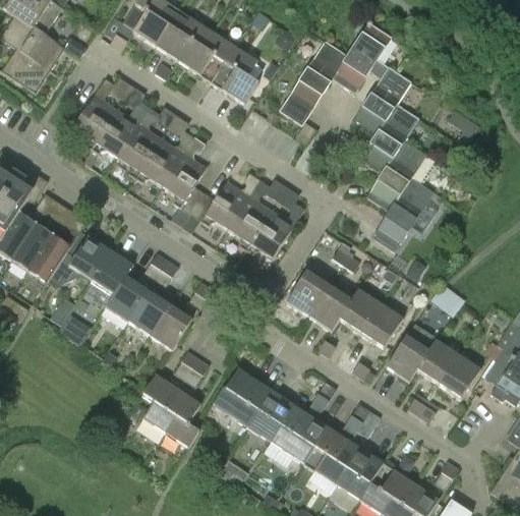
[(61,7),(50,0),(0,0),(0,5),(12,14),(44,35),(44,34),(61,7)]
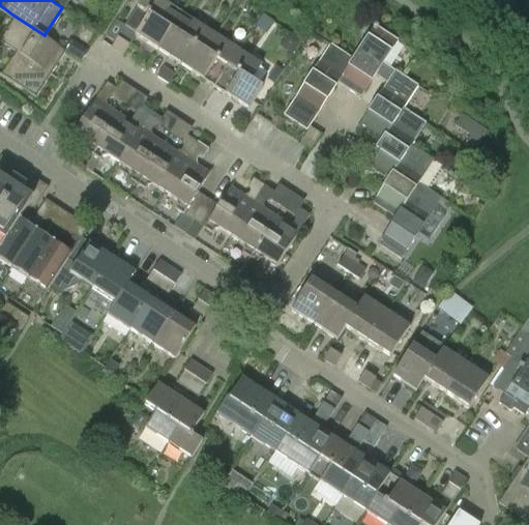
[(157,48),(182,10),(166,0),(140,0),(137,5),(125,23),(112,45),(122,52),(135,33),(157,48)]
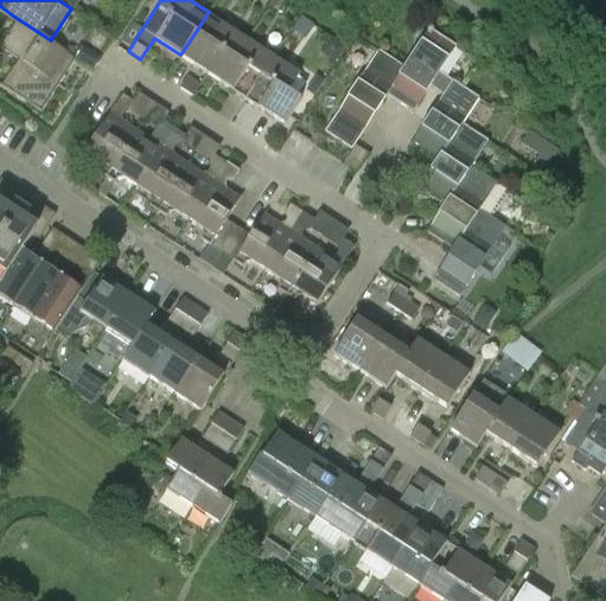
[(248,37),(209,12),(180,55),(206,71),(222,48),(235,56),(248,37)]
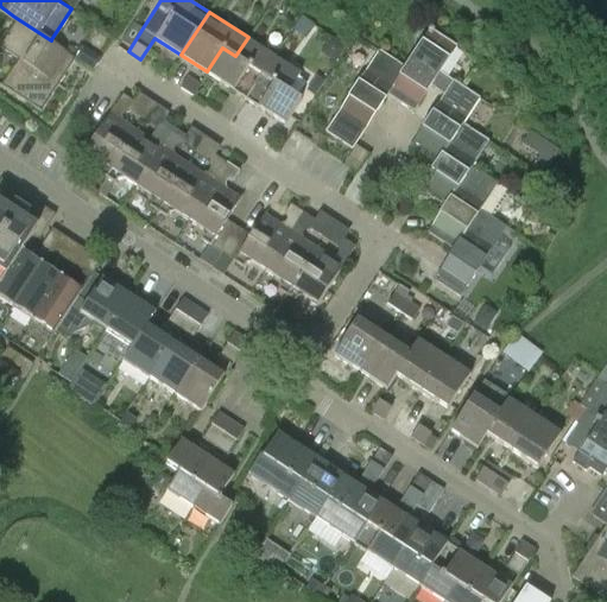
[(51,40),(14,17),(0,39),(0,45),(17,56),(0,81),(0,82),(40,108),(75,55),(51,39),(51,40)]
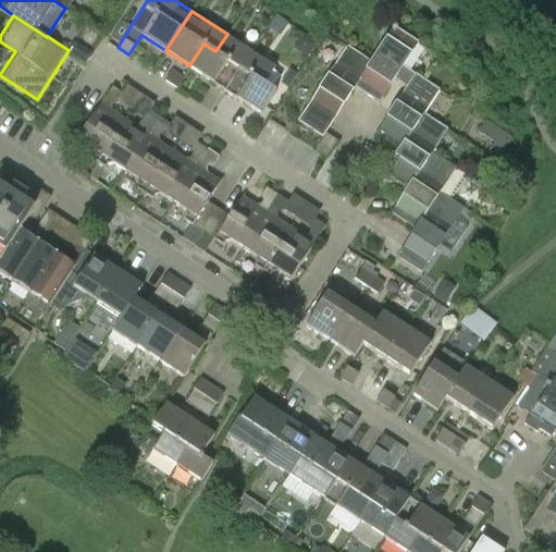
[(371,58),(356,84),(379,99),(395,76),(407,84),(416,71),(403,63),(419,39),(394,24),(371,58)]
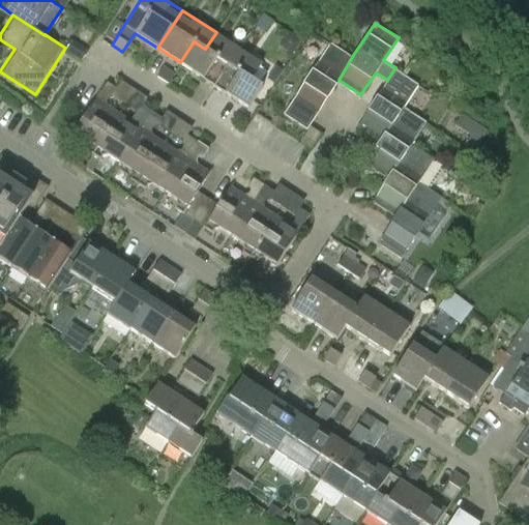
[(238,47),(216,32),(205,49),(194,41),(180,62),(213,84),(238,47)]
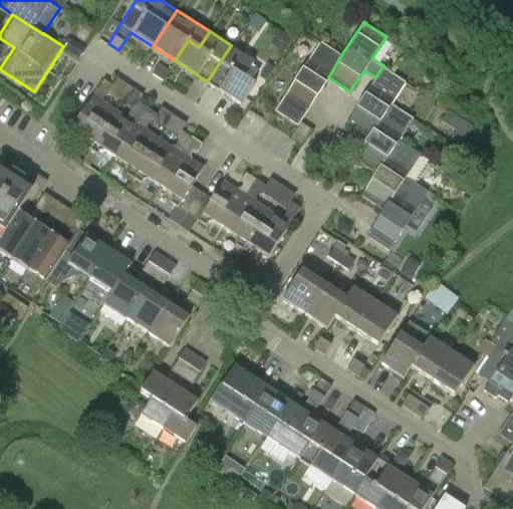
[(328,77),(342,53),(321,39),(275,108),(298,122),(328,77)]
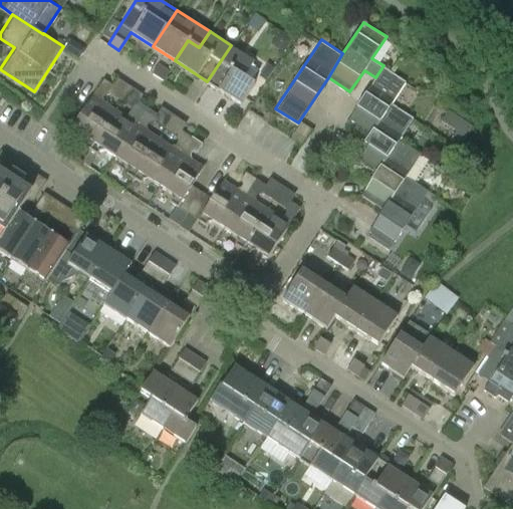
[(253,60),(231,45),(207,81),(241,103),(254,82),(243,75),(253,60)]
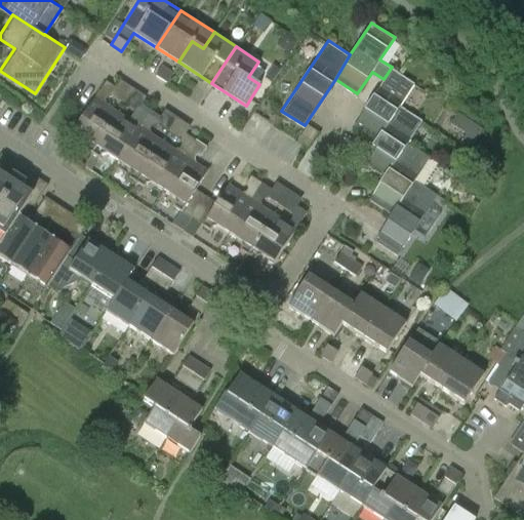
[(162,63),(156,73),(167,80),(173,70),(162,63)]
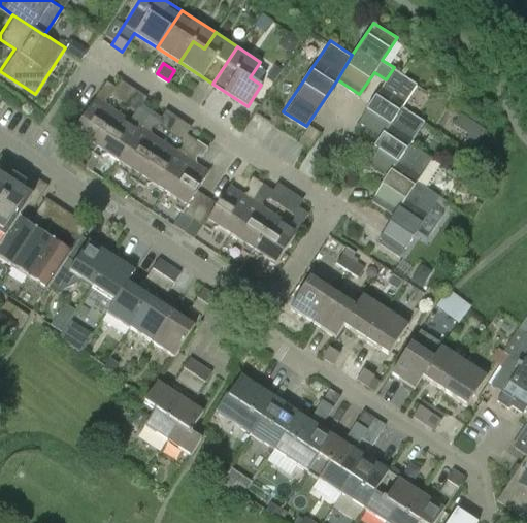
[(379,139),(402,105),(417,83),(394,67),(386,79),(356,124),(379,139)]
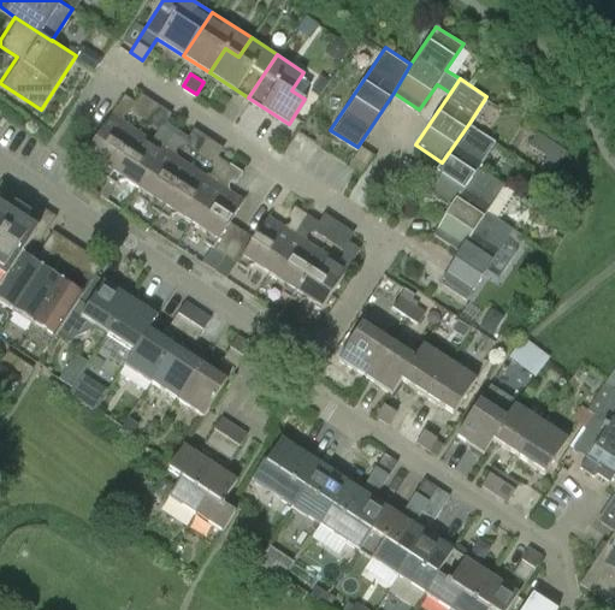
[(108,177),(139,130),(125,120),(137,101),(124,93),(86,152),(100,160),(101,167),(99,171),(108,177)]
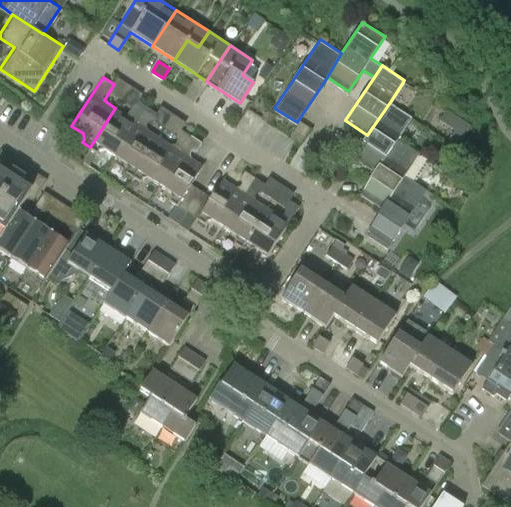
[(126,115),(115,108),(90,147),(97,151),(99,149),(104,147),(115,154),(147,106),(136,99),(126,115)]
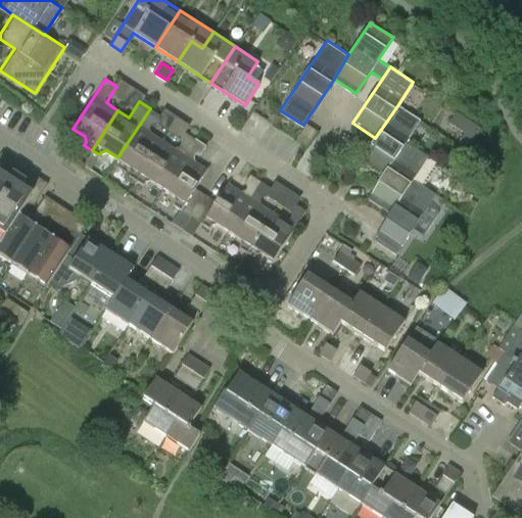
[(361,159),(382,174),(406,141),(421,119),(398,104),(375,138),(361,159)]
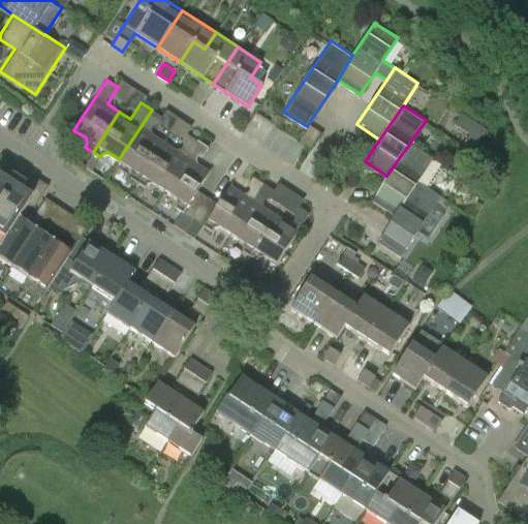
[(137,181),(163,141),(153,133),(163,117),(152,110),(119,159),(130,166),(132,173),(130,176),(137,181)]
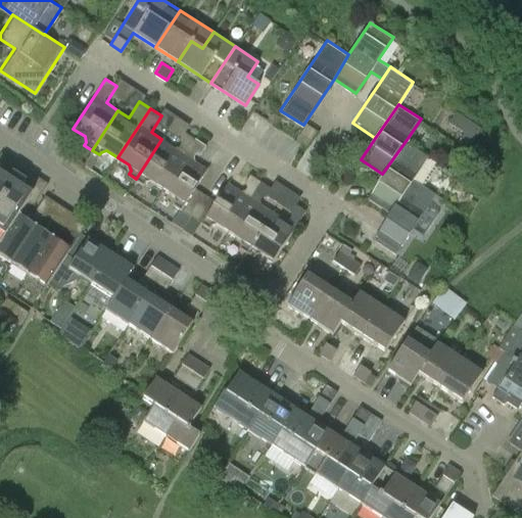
[(151,180),(162,187),(195,137),(184,130),(173,146),(161,139),(136,179),(143,184),(146,180),(151,180)]
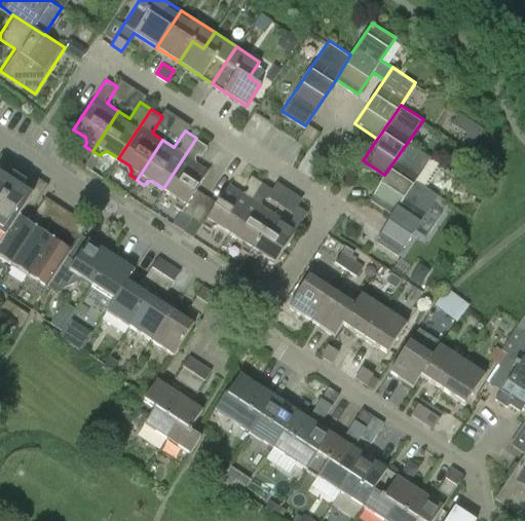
[(192,216),(207,194),(195,187),(208,169),(196,161),(207,145),(196,138),(163,188),(175,195),(177,200),(174,205),(182,209),(192,216)]
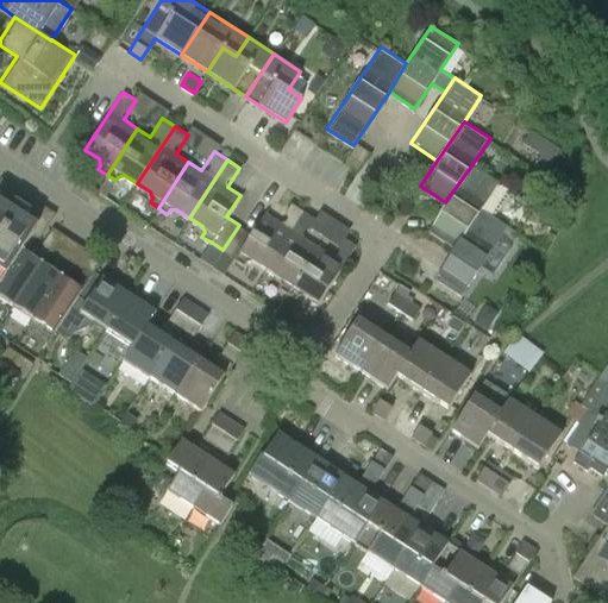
[(455,245),(482,207),(499,182),(472,164),(445,202),(428,228),(455,245)]
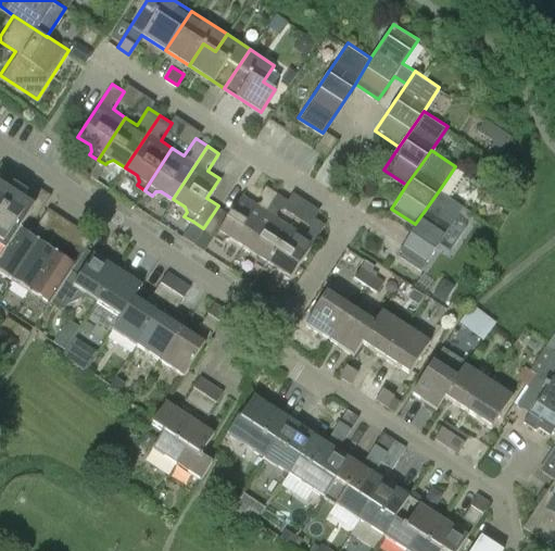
[(1,161),(0,162),(0,183),(11,166),(1,161)]
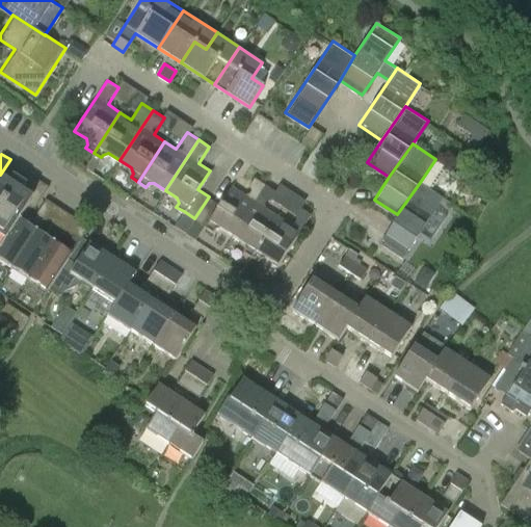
[(19,165),(10,159),(0,175),(0,177),(7,183),(14,175),(19,165)]
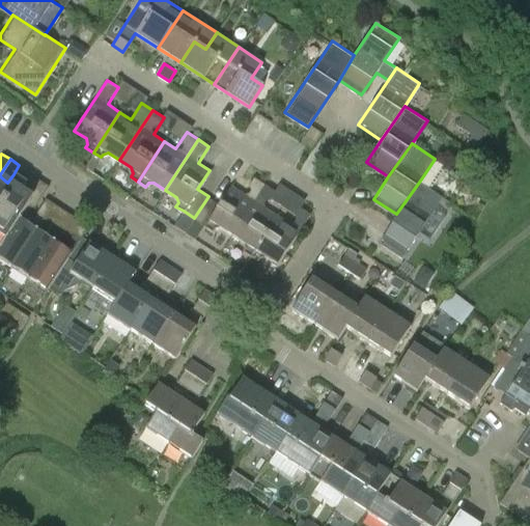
[(30,172),(25,182),(19,190),(28,196),(39,178),(30,172)]
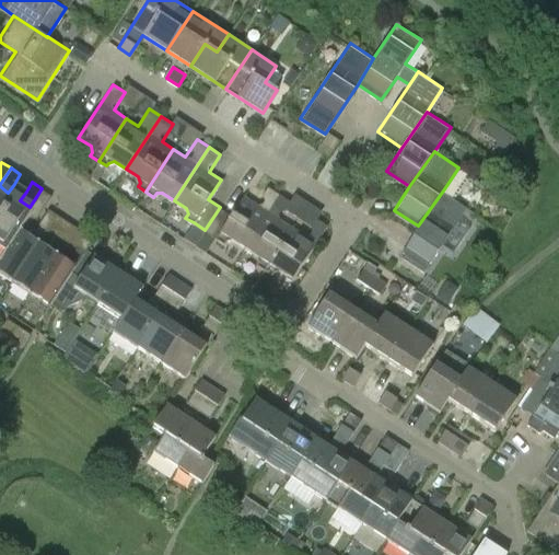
[(39,214),(30,207),(20,200),(26,192),(14,184),(8,193),(0,186),(0,256),(19,230),(28,215),(33,217),(37,217),(39,214)]
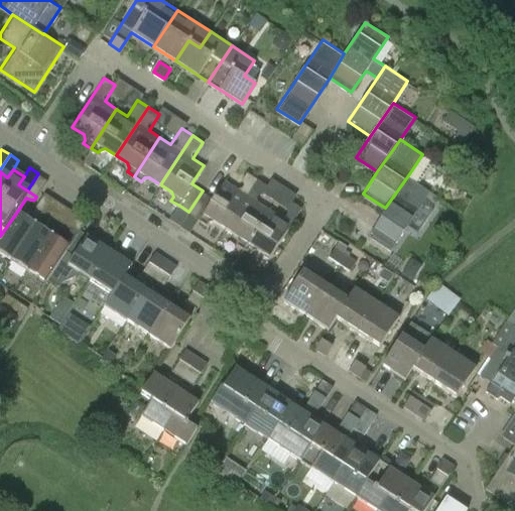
[(213,198),(203,190),(188,212),(207,224),(210,221),(215,219),(226,227),(257,177),(246,170),(236,186),(225,178),(213,198)]
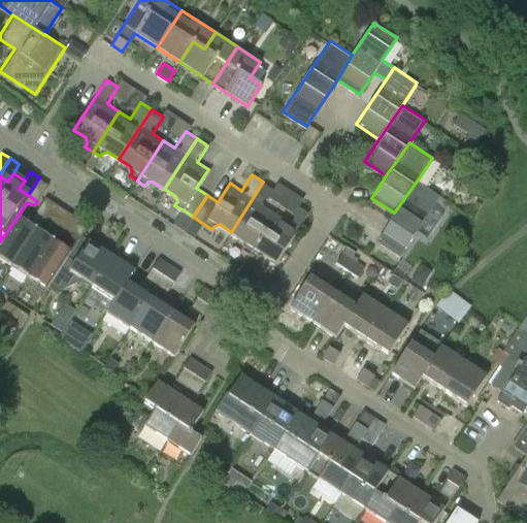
[(48,184),(39,177),(28,195),(37,201),(48,184)]
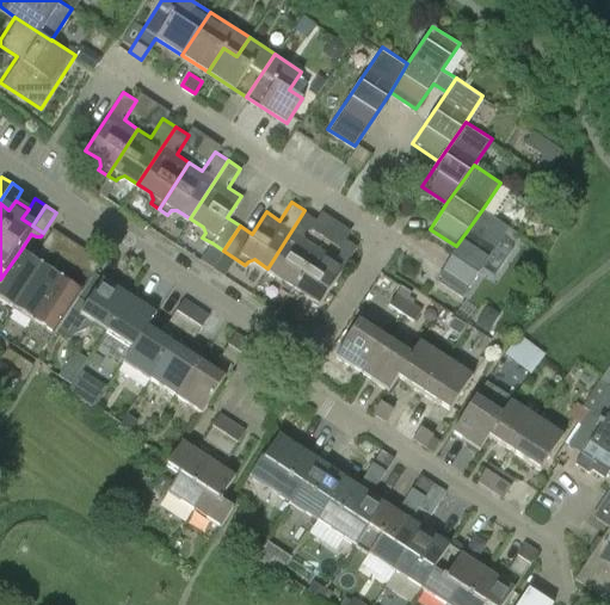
[(509,224),(484,208),(456,246),(439,272),(466,290),(509,224)]
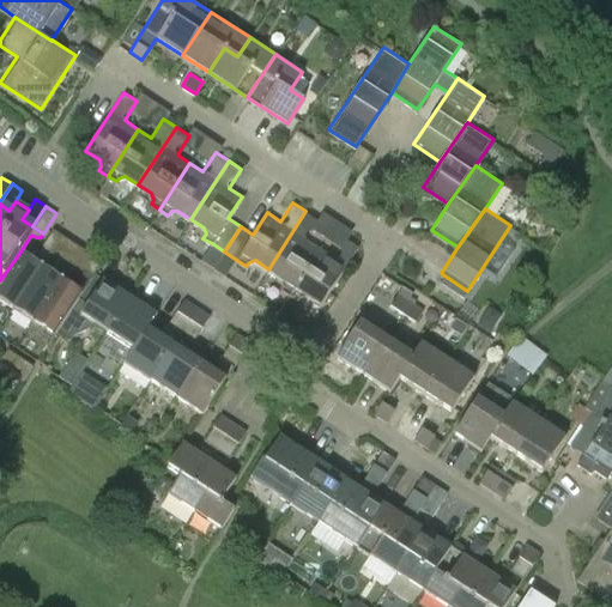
[(290,295),(320,247),(307,238),(319,220),(306,211),(268,269),(282,278),(283,285),(280,289),(290,295)]
